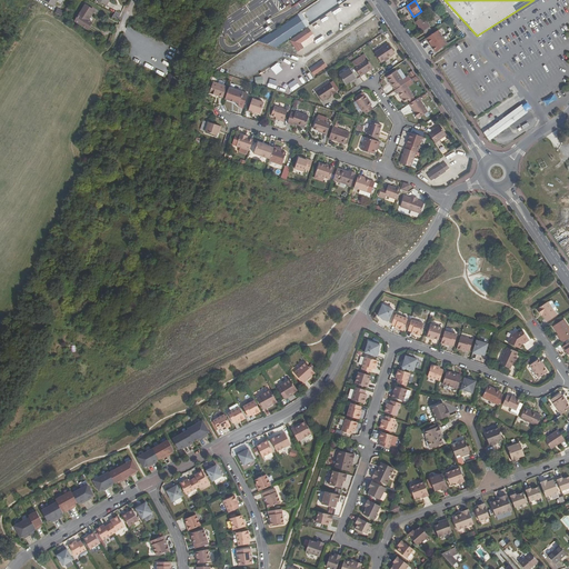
[(95,10),(87,6),(80,15),(89,20),(95,10)]
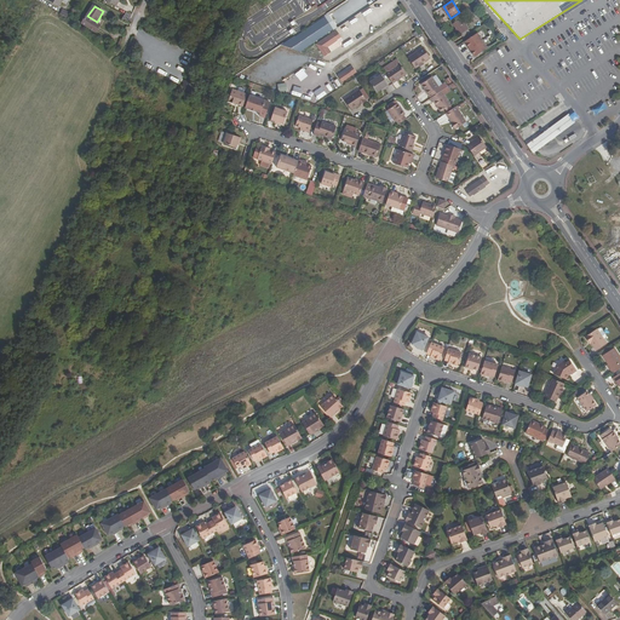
[(338,28),(328,13),(281,45),(300,52),(338,28)]
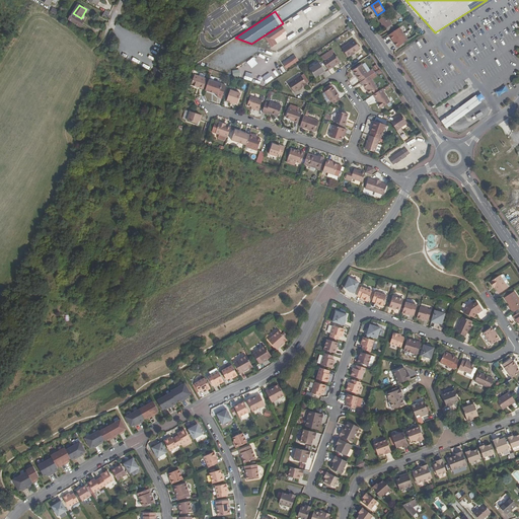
[(386,28),(388,31),(394,28),(391,24),(393,24),(386,15),(380,20),(385,28),(386,28)]
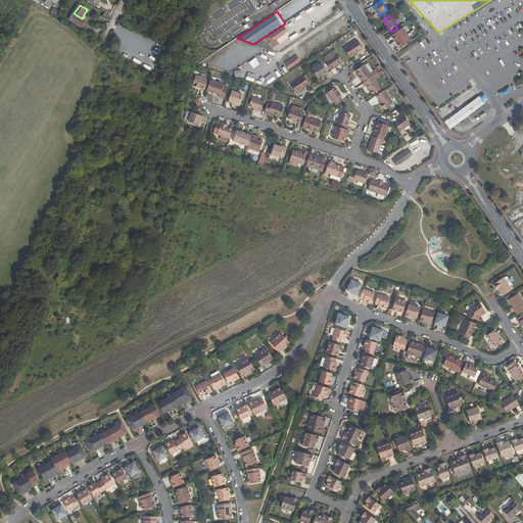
[(303,24),(307,30),(315,26),(311,18),(303,24)]
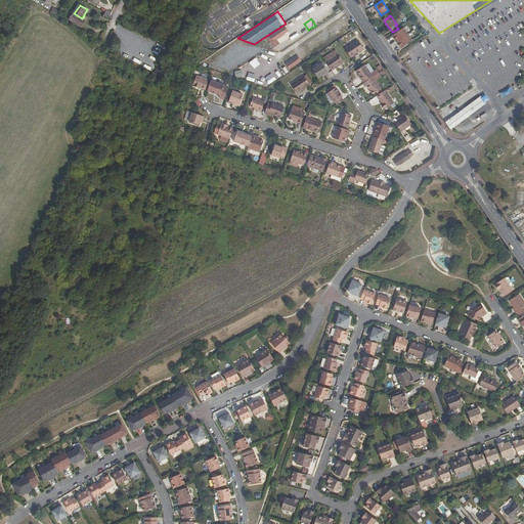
[(280,28),(266,38),(272,48),(277,45),(274,41),(285,34),(284,33),(280,28)]
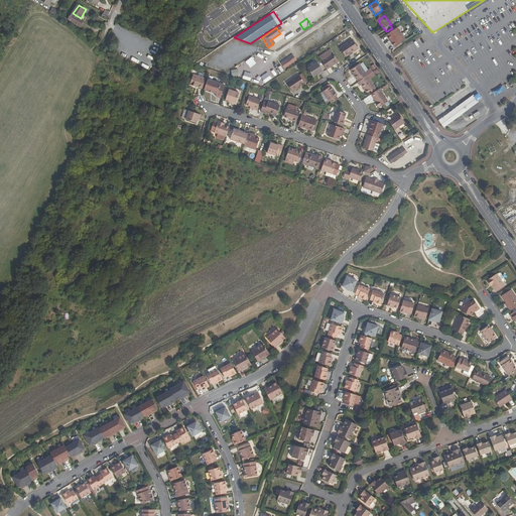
[(399,27),(389,33),(397,45),(407,39),(399,27)]
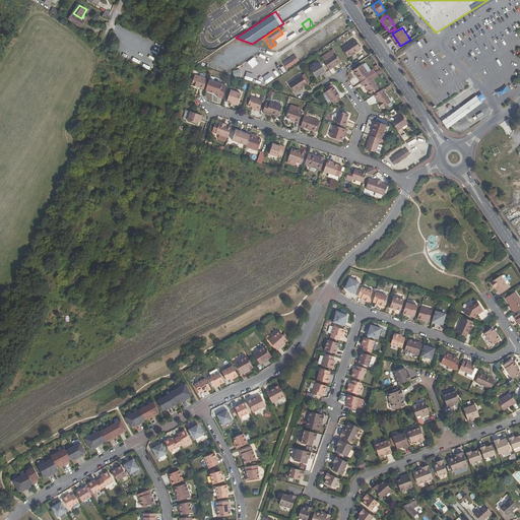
[(356,41),(343,49),(349,58),(353,55),(356,53),(362,49),(356,41)]
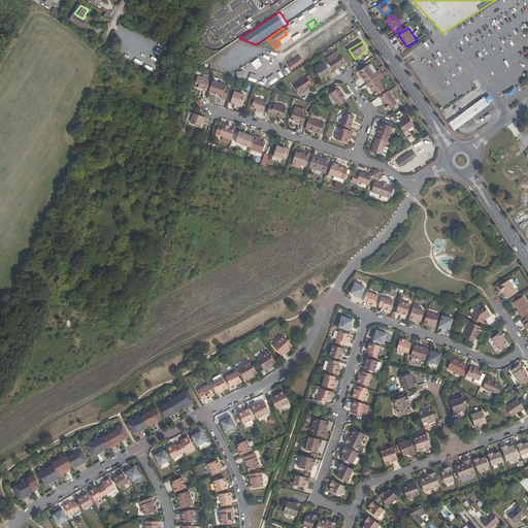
[(327,59),(329,63),(341,55),(338,52),(327,59)]
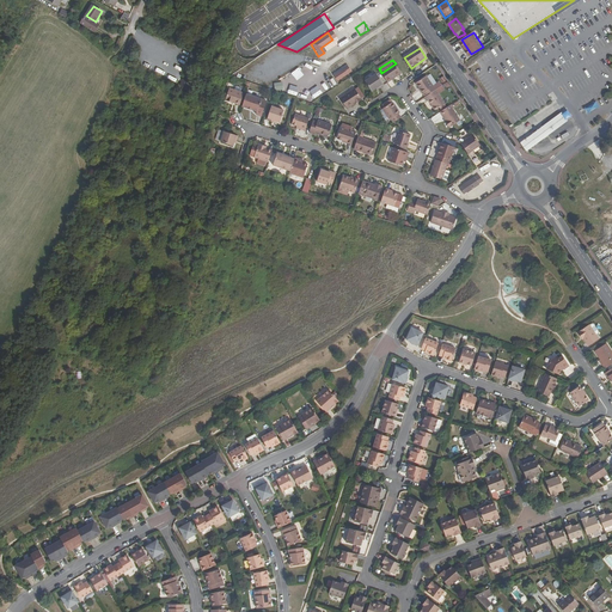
[(381,73),(389,84),(403,74),(396,63),(381,73)]
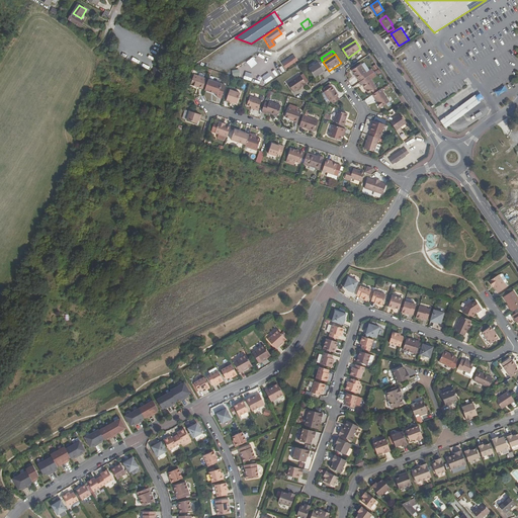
[(287,69),(295,63),(293,59),(284,65),(287,69)]
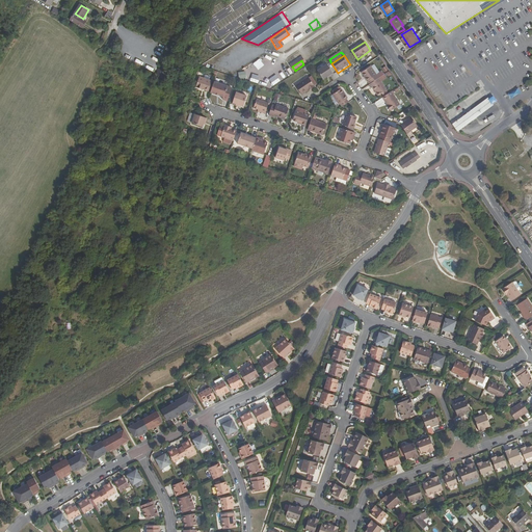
[(330,75),(331,77),(335,74),(328,64),(319,71),(324,80),(327,78),(330,75)]
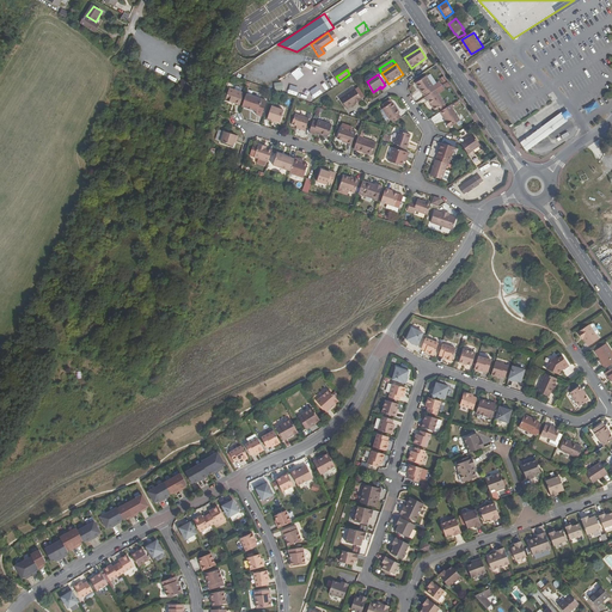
[(436,91),(436,90),(428,77),(416,84),(422,95),(423,95),(426,98),(436,91)]
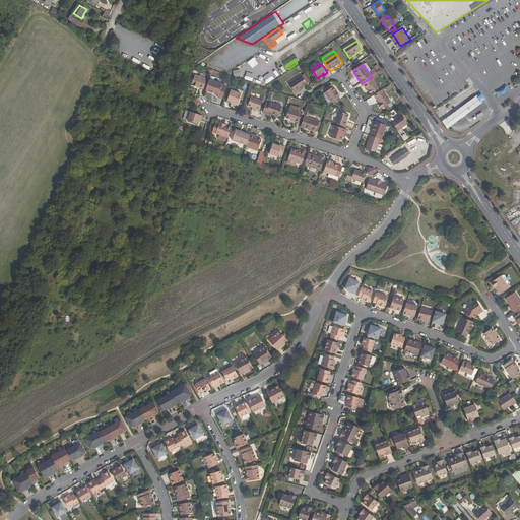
[(378,72),(371,76),(371,77),(362,83),(361,83),(363,86),(364,85),(370,95),(379,89),(374,82),(382,77),(378,72)]
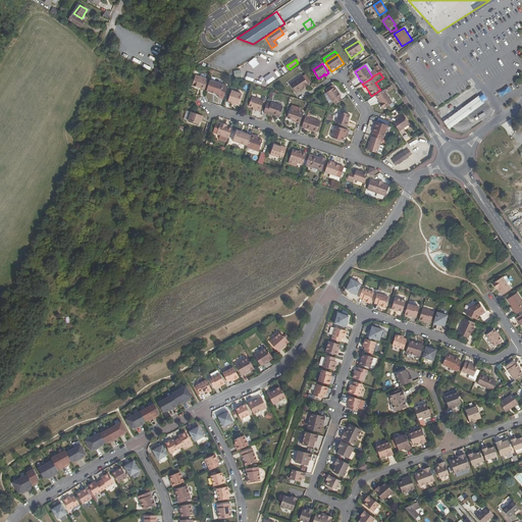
[(193,85),(205,90),(208,80),(197,75),(193,85)]
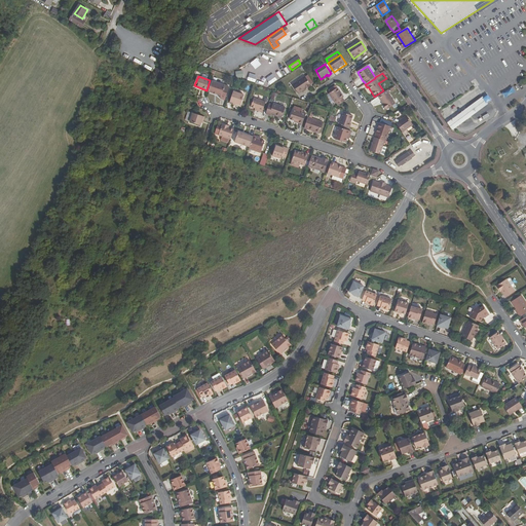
[(311,85),(306,77),(306,76),(293,84),(299,94),(306,88),(307,87),(308,88),(312,86),(311,85)]
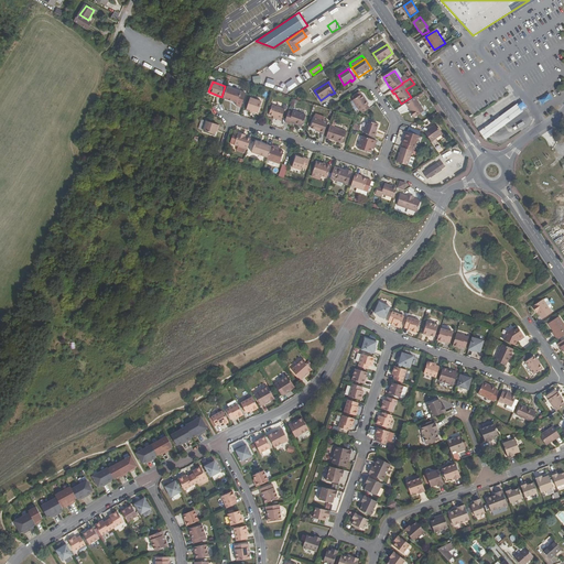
[(228,85),(225,97),(229,99),(229,98),(234,99),(234,100),(238,102),(238,104),(242,105),(247,91),(228,85)]
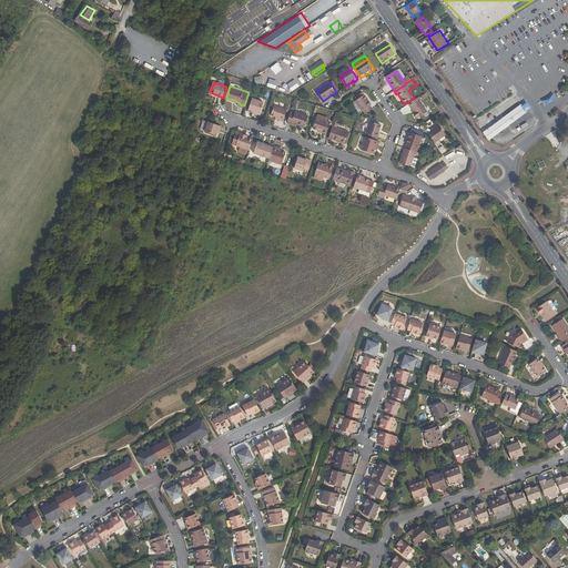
[(541,101),(545,107),(556,100),(554,94),(541,101)]
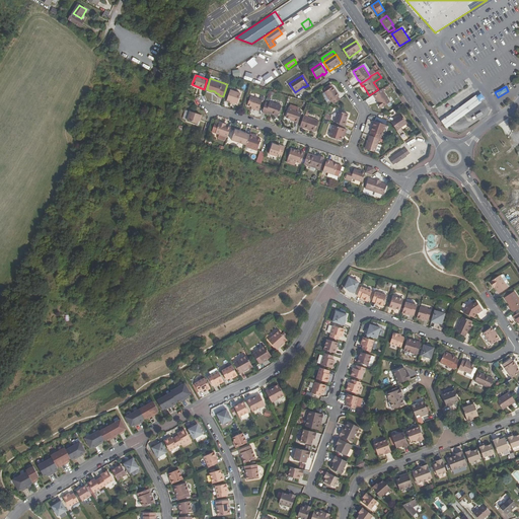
[(332,101),(335,104),(341,100),(339,97),(340,96),(334,87),(325,92),(331,102),(332,101)]
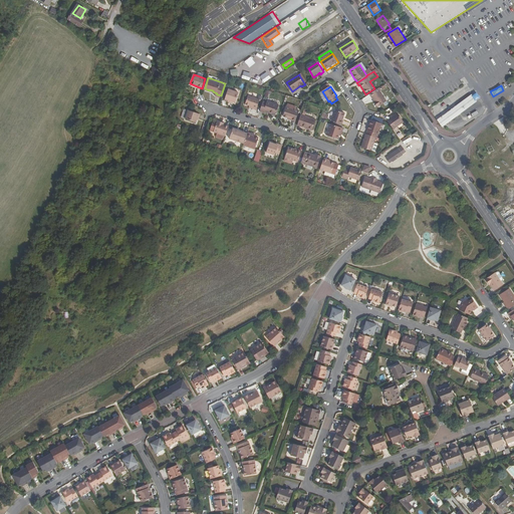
[(388,101),(378,88),(370,94),(373,98),(374,97),(376,100),(375,101),(374,102),(378,107),(388,101)]
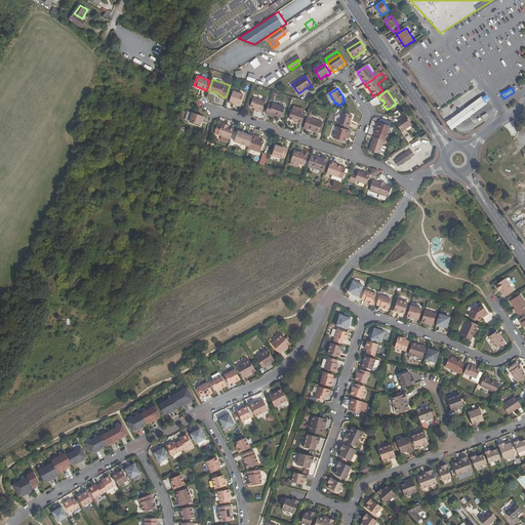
[(235,103),(237,103),(240,105),(244,94),(234,91),(230,102),(234,104),(235,103)]
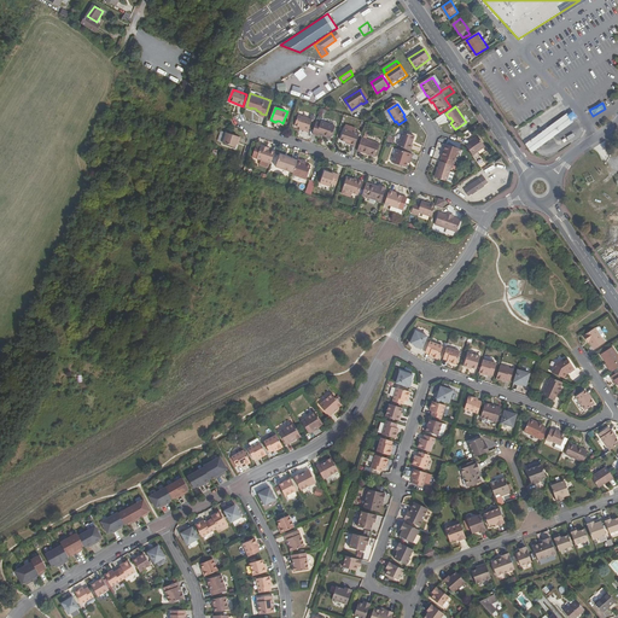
[(436,118),(438,124),(447,120),(444,114),(436,118)]
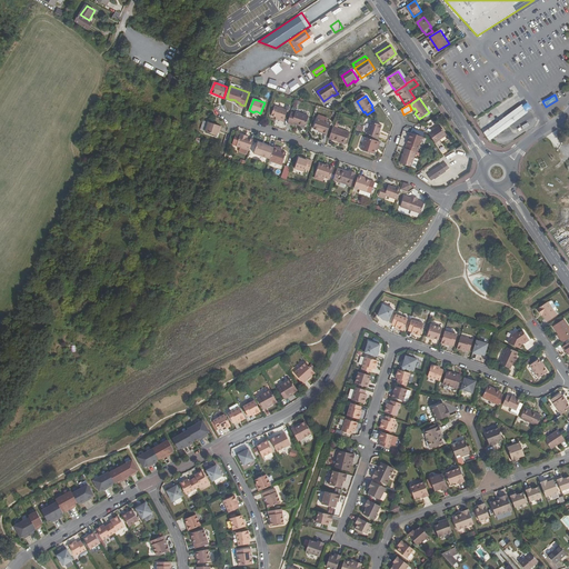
[(281,119),(280,120),(283,121),(288,110),(276,106),(272,116),(278,118),(281,119)]
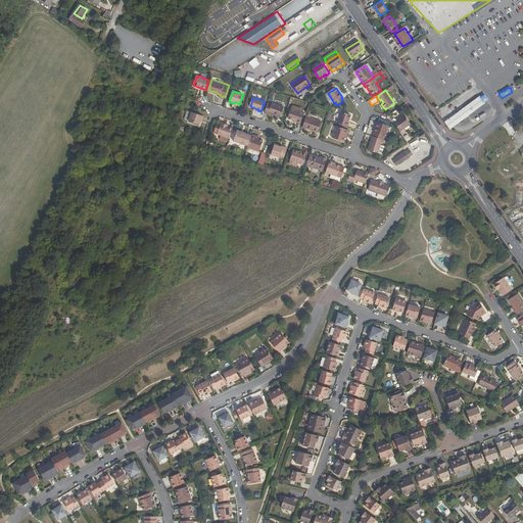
[(269,102),(265,112),(269,114),(269,113),(281,116),(285,106),(273,102),(272,104),(269,102)]
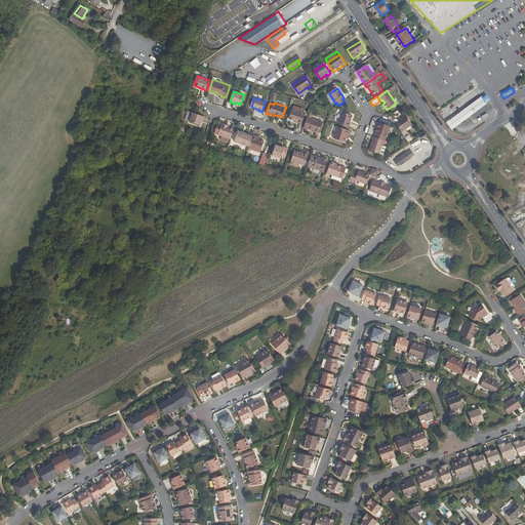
[(301,114),(292,111),(289,119),(298,122),(298,123),(301,124),(306,114),(303,113),(301,114)]
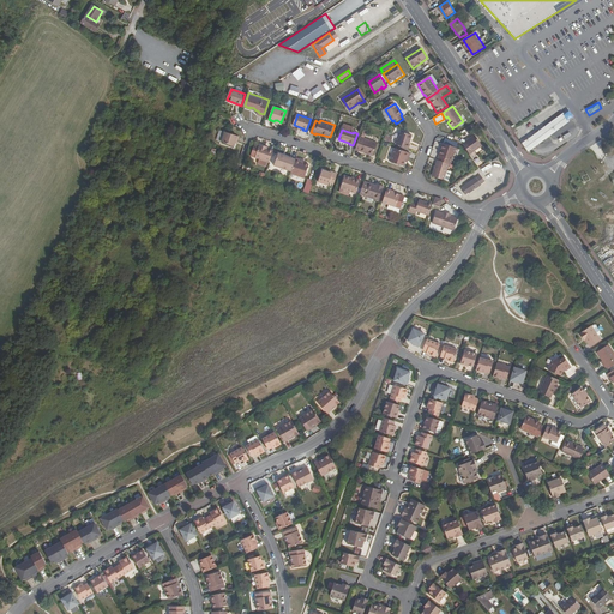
[(401,131),(396,145),(409,149),(411,144),(409,144),(413,136),(401,131)]
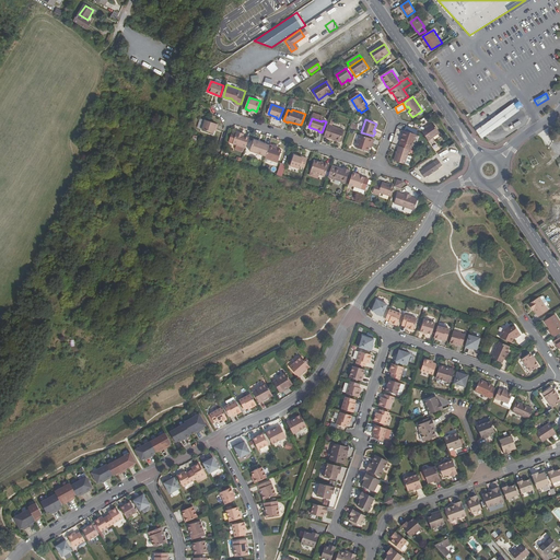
[(213,133),(214,130),(216,128),(218,129),(219,125),(206,120),(202,130),(213,133)]
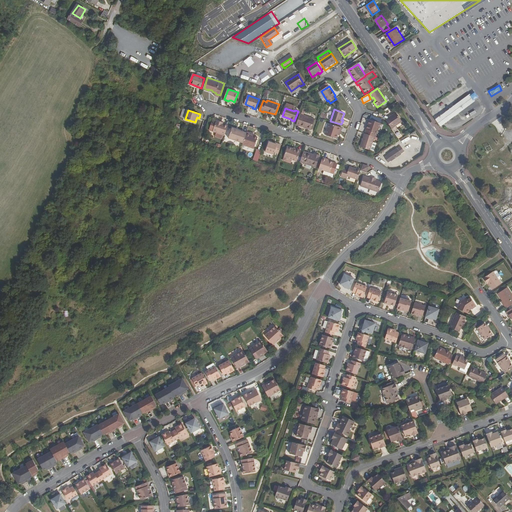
[(300,114),(297,124),(311,130),(315,119),(300,114)]
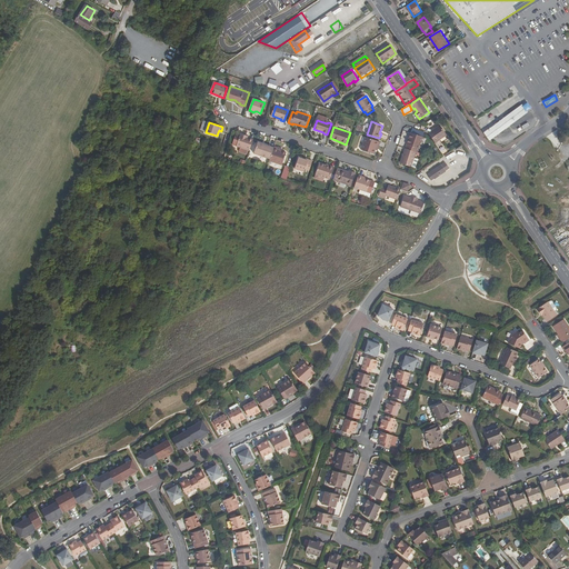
[(435,133),(430,136),(437,145),(448,137),(441,127),(433,132),(435,133)]
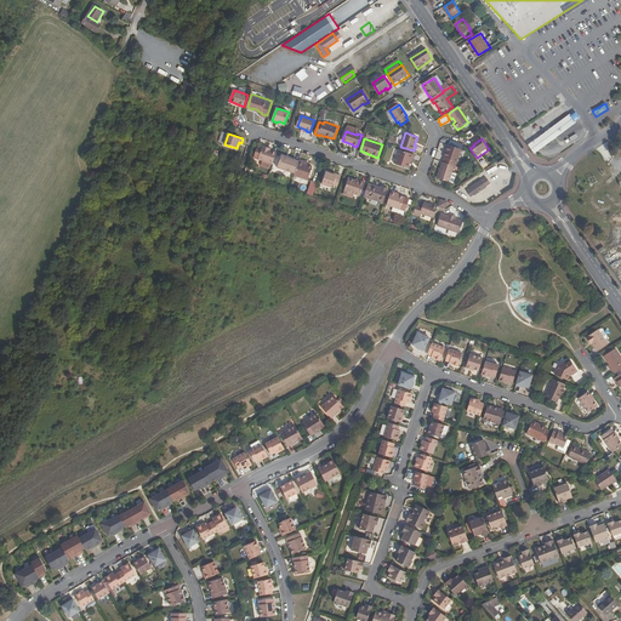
[(455,166),(456,167),(462,149),(449,146),(444,163),(455,166)]
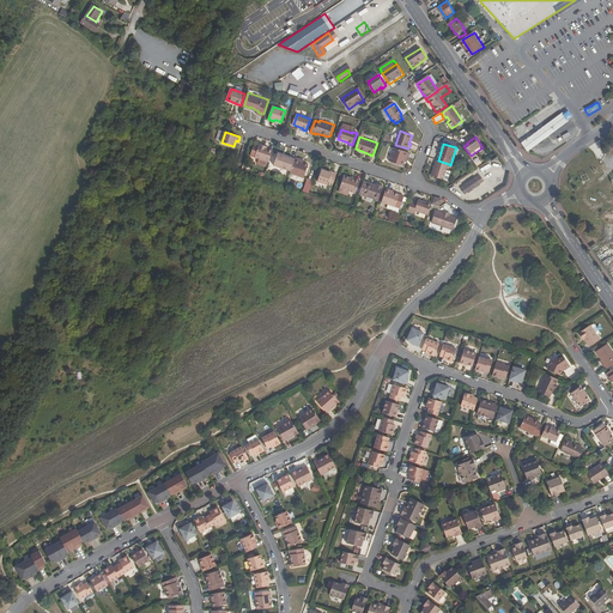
[(255,158),(269,163),(273,150),(267,149),(265,147),(265,146),(260,145),(255,158)]
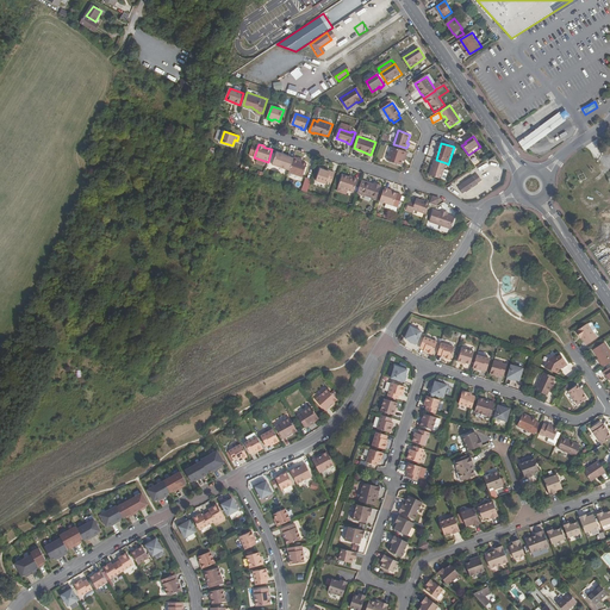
[(381,159),(386,148),(381,145),(377,156),(381,159)]
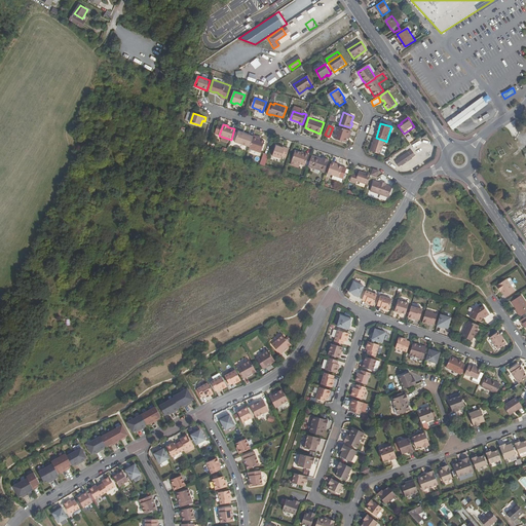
[(345,142),(346,139),(347,137),(349,138),(351,132),(338,126),(334,138),(345,142)]
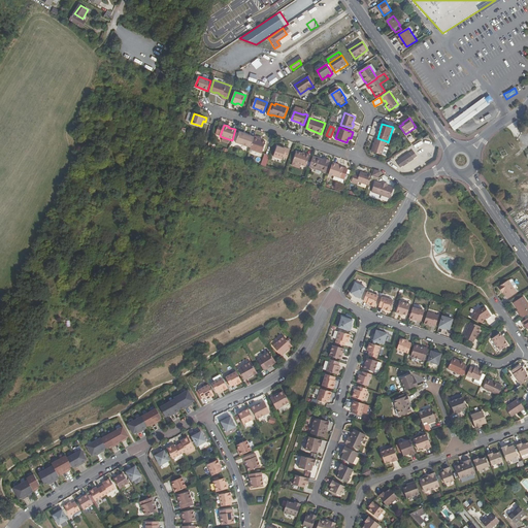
[(236,142),(252,147),(255,136),(239,131),(236,142)]
